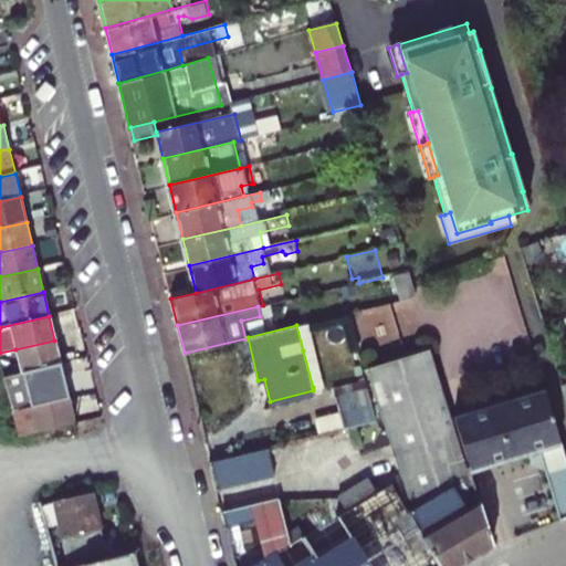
[(16,349),(21,374),(60,364),(54,341),(16,349)]
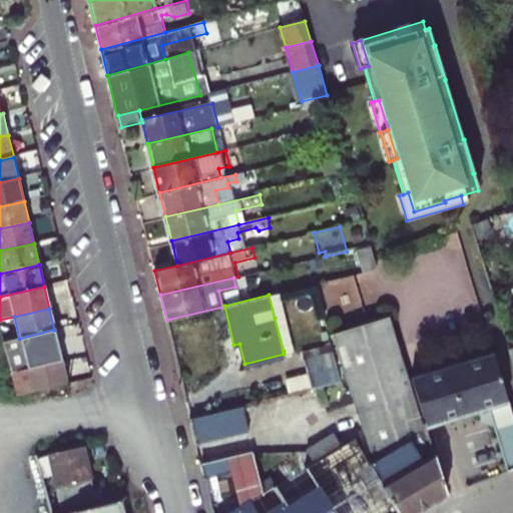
[(275,318),(284,351),(296,348),(288,315),(275,318)]
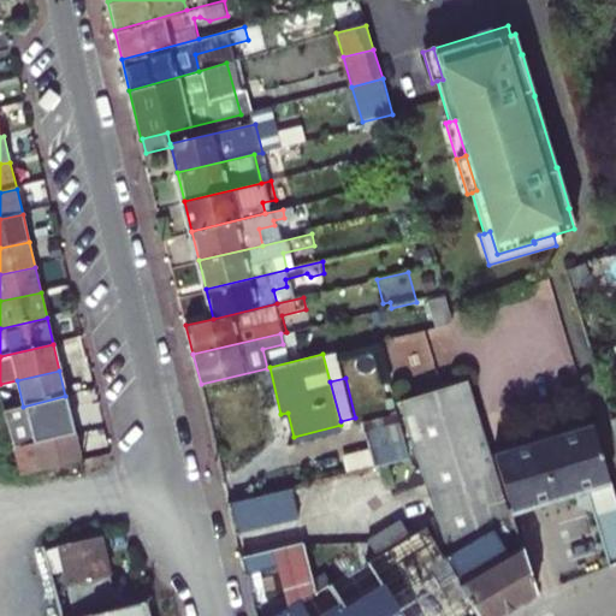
[(498,615),(537,592),(513,510),(501,469),(496,472),(469,381),(402,402),(439,519),(426,526),(479,615),(498,615)]
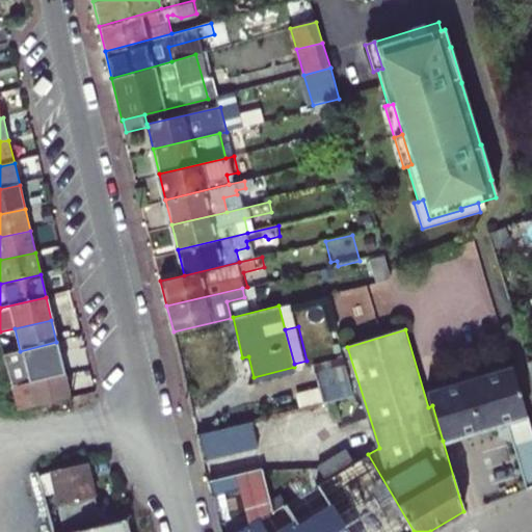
[(56,342),(20,351),(28,384),(64,375),(56,342)]
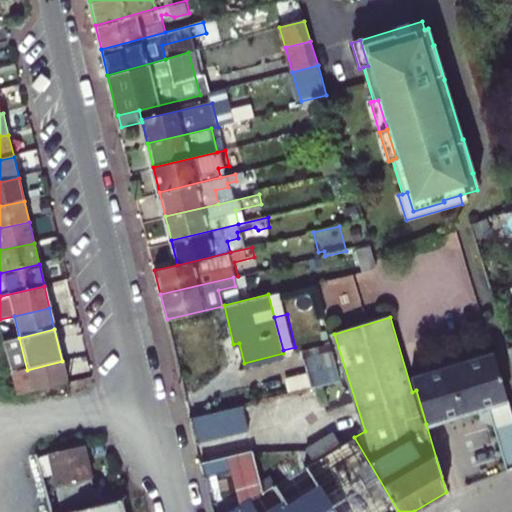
[(340,381),(332,350),(304,358),(311,388),(340,381)]
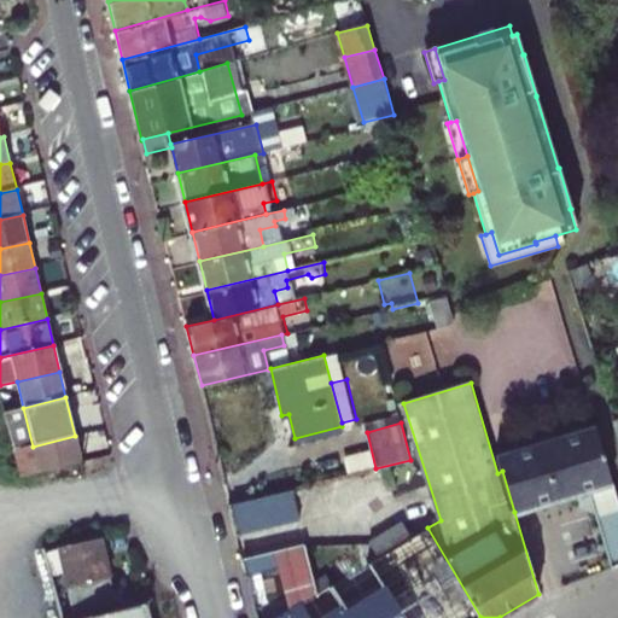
[(502,471),(514,512),(576,495),(581,512),(584,514),(588,516),(592,514),(595,513),(611,567),(617,564),(617,497),(596,425),(496,454),(502,471)]
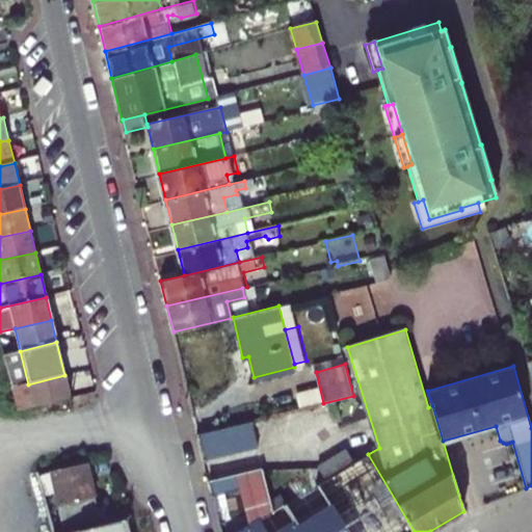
[(19,410),(70,399),(64,375),(28,384),(11,388),(19,410)]
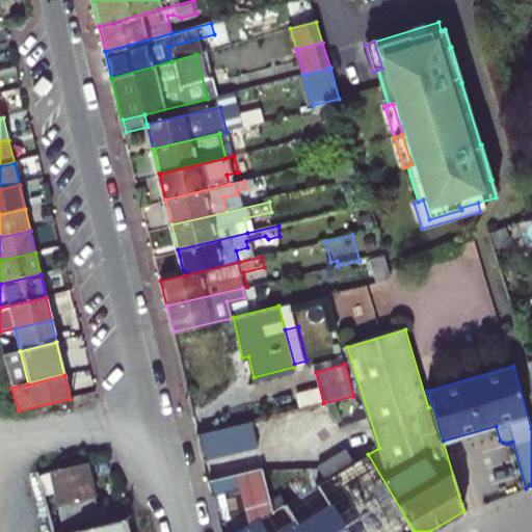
[(197,432),(204,459),(258,447),(251,420),(197,432)]
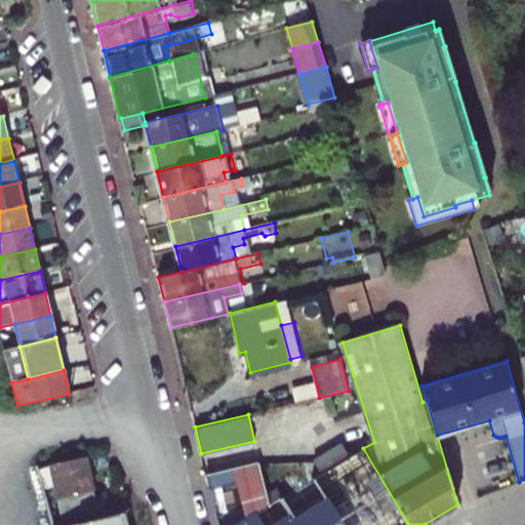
[(259,459),(206,473),(218,524),(408,524),(363,448),(349,456),(341,444),(313,461),(321,474),(269,505),(259,459)]
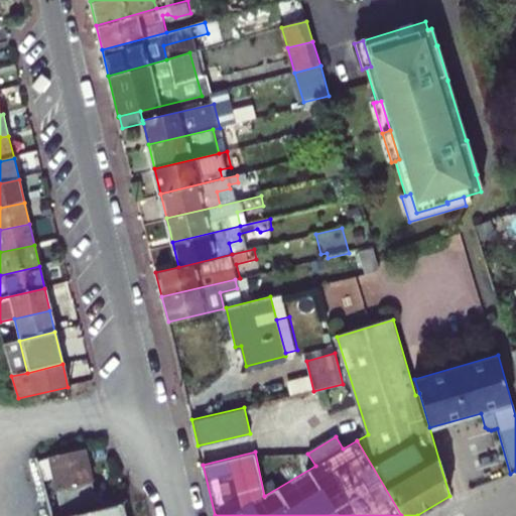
[(83,449),(37,461),(47,499),(60,496),(62,510),(97,501),(83,449)]
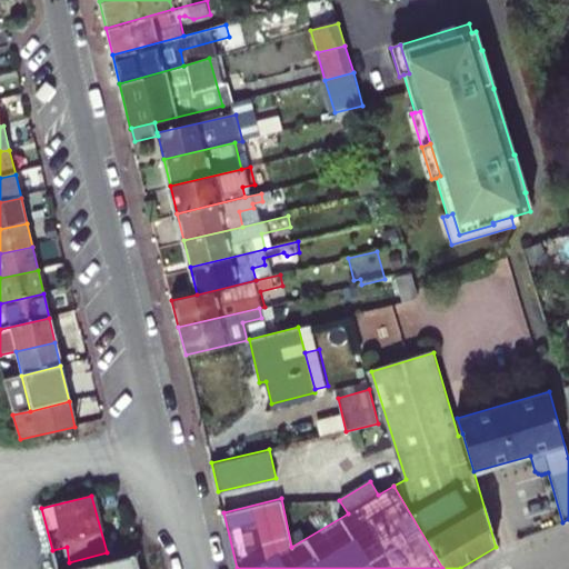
[(138,568),(135,555),(73,568),(138,568)]
